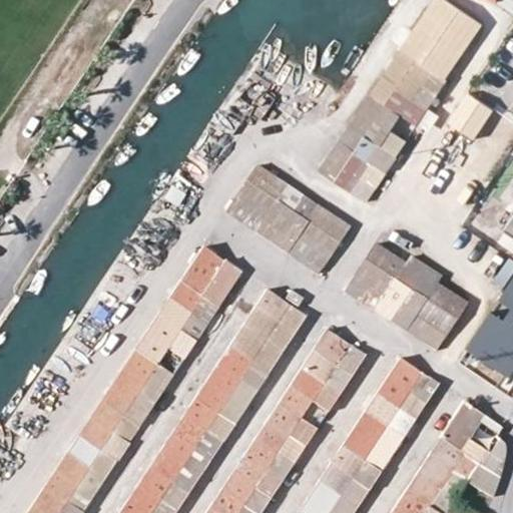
[(370,94),(386,105),(396,90),(411,99),(421,85),(436,94),(447,79),(401,49),(370,94)]
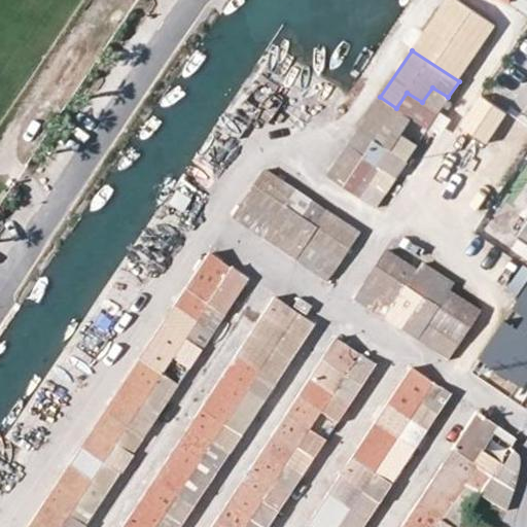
[(413,118),(427,129),(448,97),(432,88),(422,102),(407,93),(396,108),(413,118)]
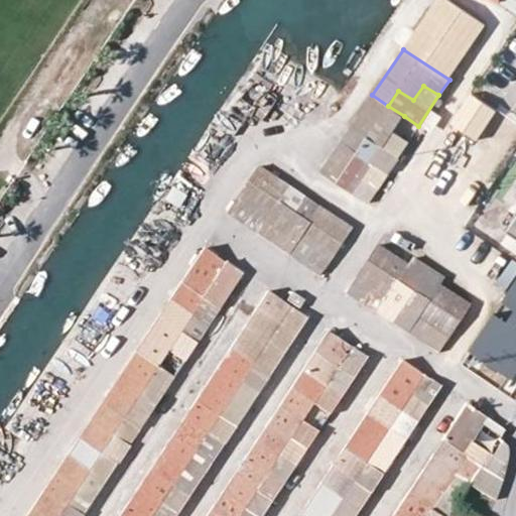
[(388,106),(372,95),(361,111),(393,132),(404,116),(388,106)]
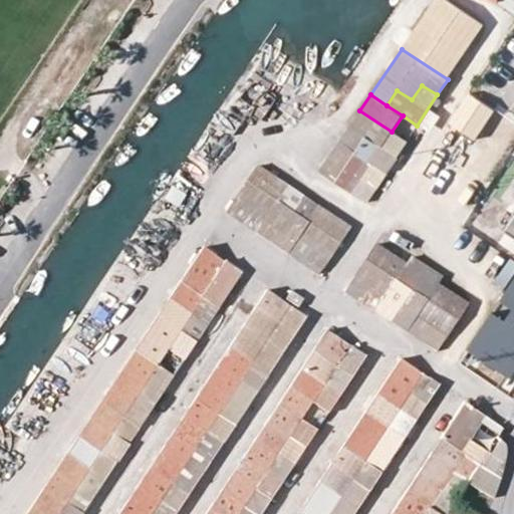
[(392,132),(359,110),(349,126),(365,138),(379,147),(392,132)]
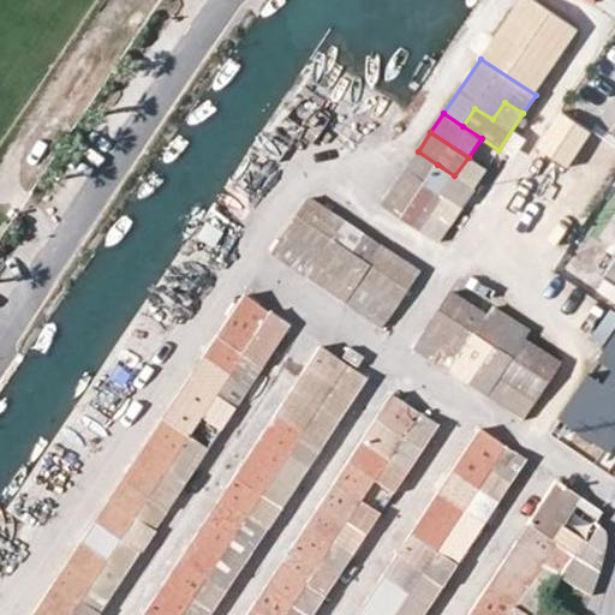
[(401,218),(425,185),(437,165),(418,151),(382,204),(401,218)]
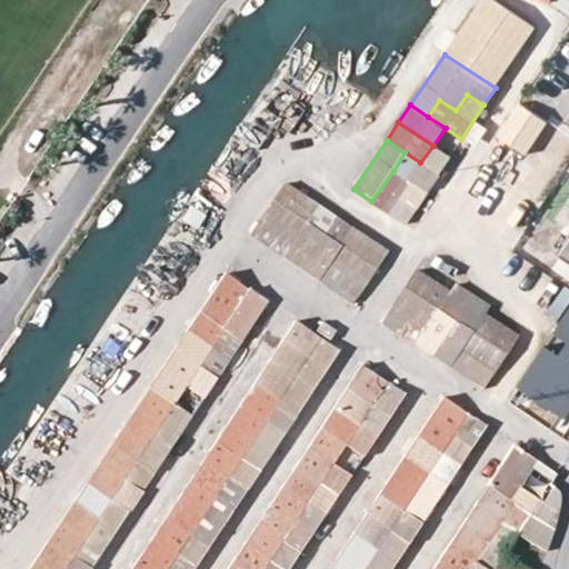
[(399,197),(416,208),(438,175),(420,162),(405,152),(393,171),(410,181),(399,197)]
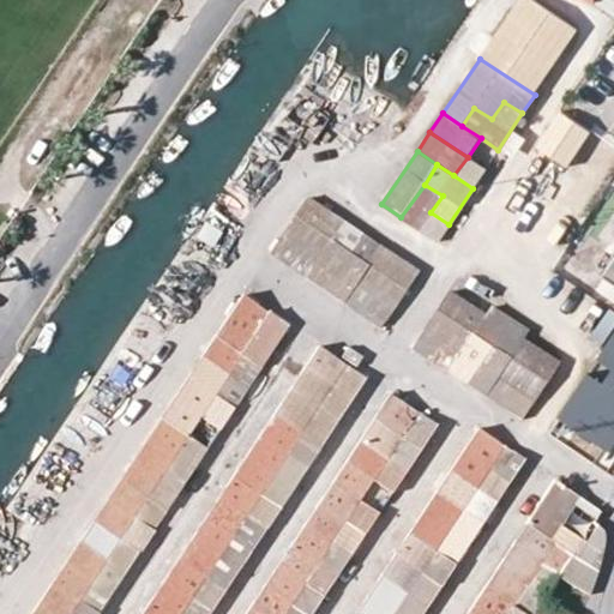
[(443,196),(425,185),(401,217),(419,229),(431,212),(443,196)]
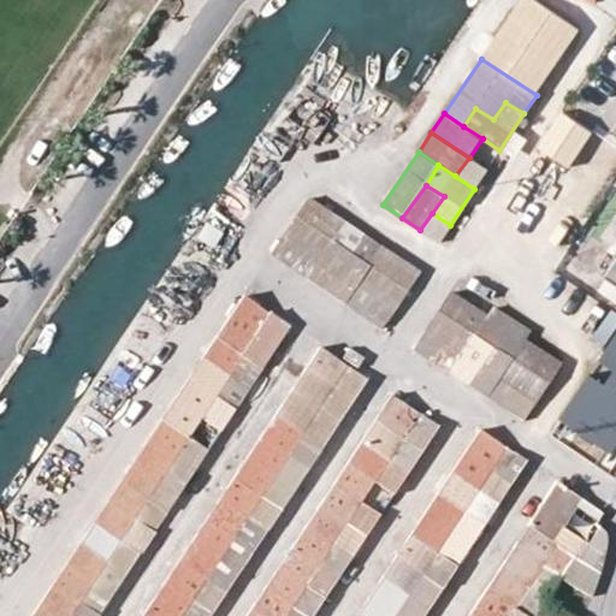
[(295,219),(331,243),(344,224),(307,200),(295,219)]
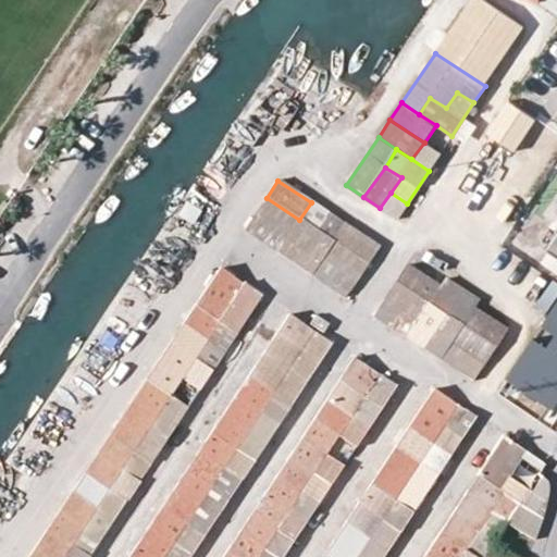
[(244,232),(260,243),(272,225),(287,236),(299,220),(267,198),(244,232)]
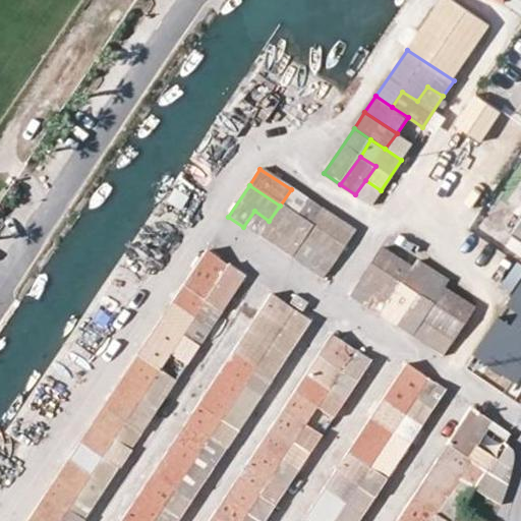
[(312,227),(344,248),(354,231),(323,211),(307,200),(296,217),(312,227)]
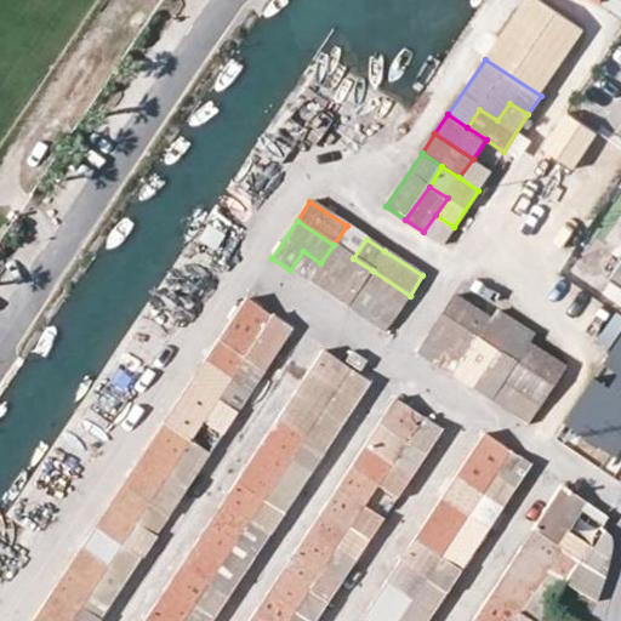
[(353,258),(334,245),(320,263),(303,251),(290,271),(328,295),(353,258)]
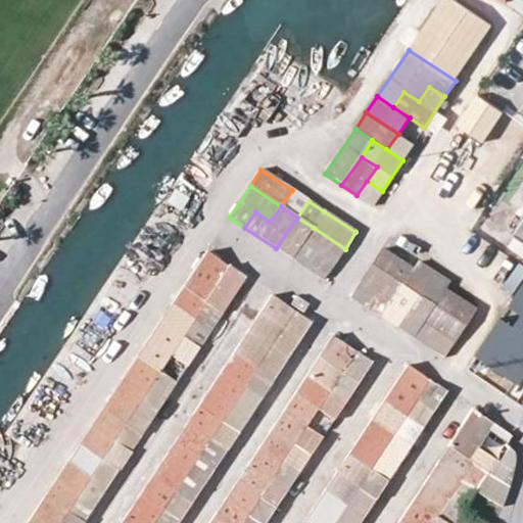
[(276,248),(307,269),(318,253),(302,244),(314,228),(297,218),(276,248)]
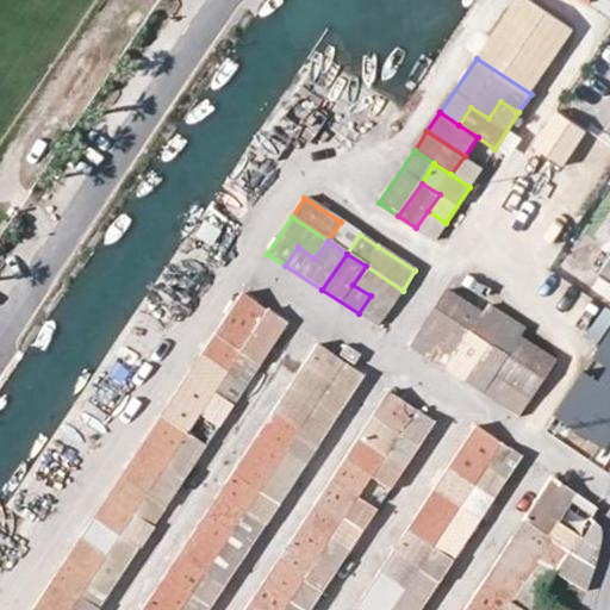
[(609,261),(604,271),(609,275),(609,334),(561,408),(605,437),(609,430),(609,261)]
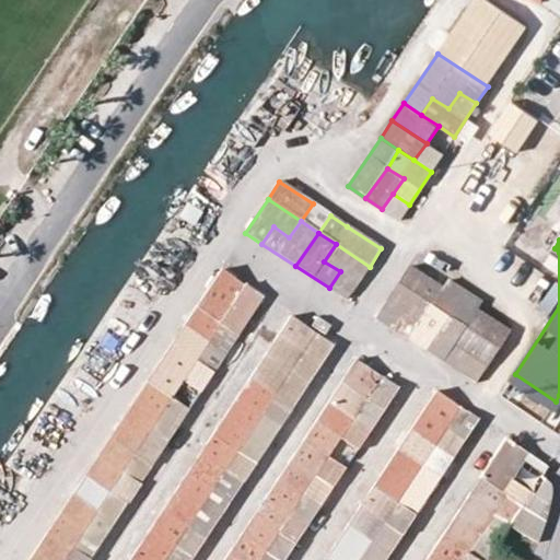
[(324,261),(340,271),(329,288),(348,300),(370,267),(336,244),(324,261)]
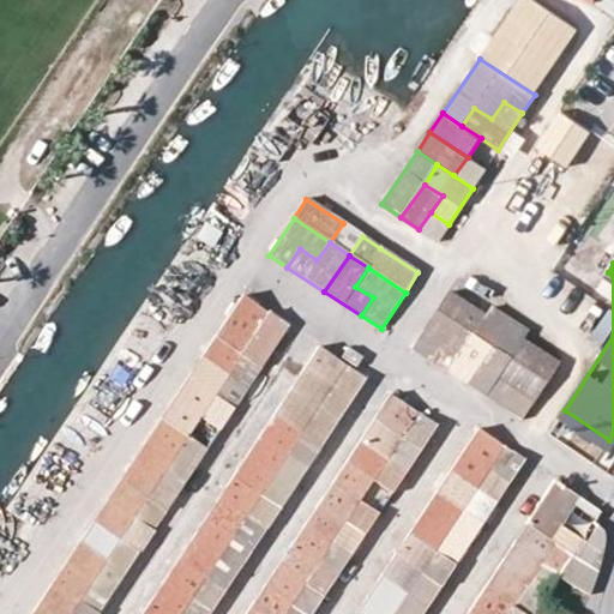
[(492,348),(505,330),(486,318),(450,294),(438,311),(474,336),(492,348)]
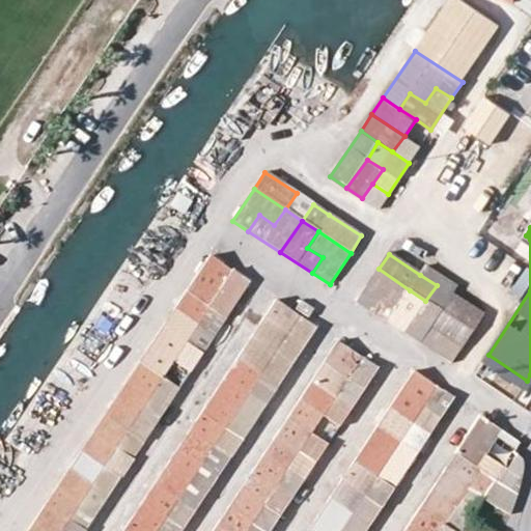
[(199,274),(239,301),(251,283),(211,256),(199,274)]
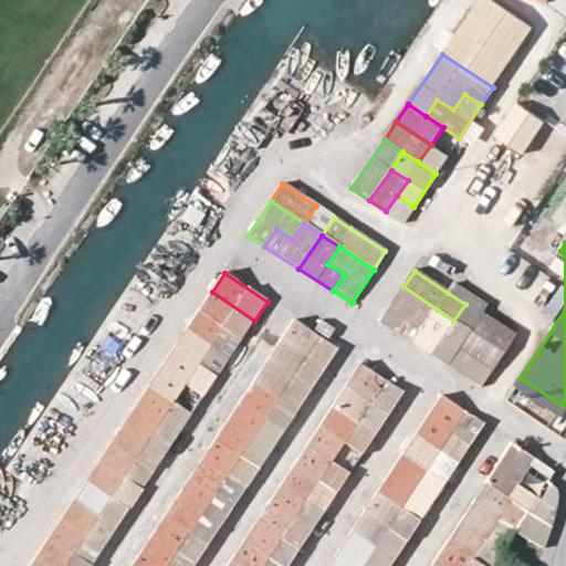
[(448,293),(465,304),(470,296),(452,285),(448,293)]
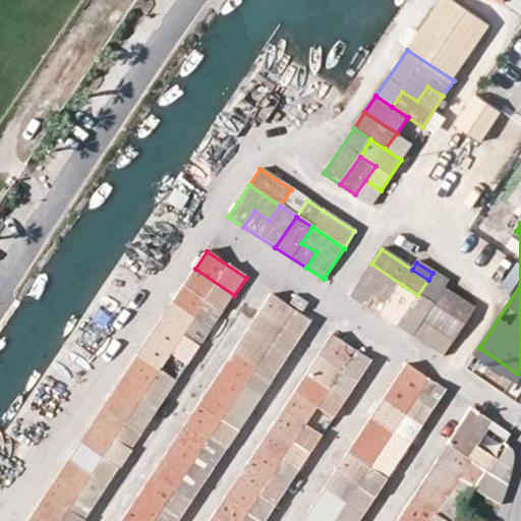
[(375,292),(390,301),(402,285),(371,264),(350,296),(365,306),(375,292)]
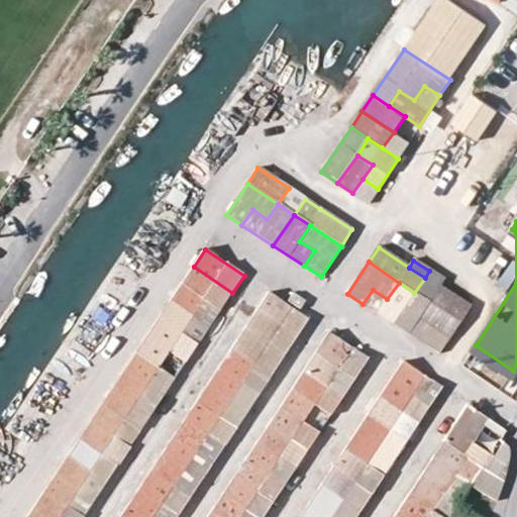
[(206,298),(222,308),(232,293),(194,267),(183,283),(206,298)]
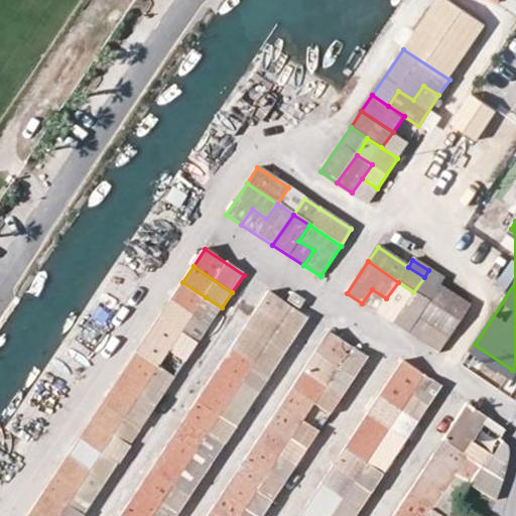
[(424,277),(440,287),(444,280),(428,270),(424,277)]
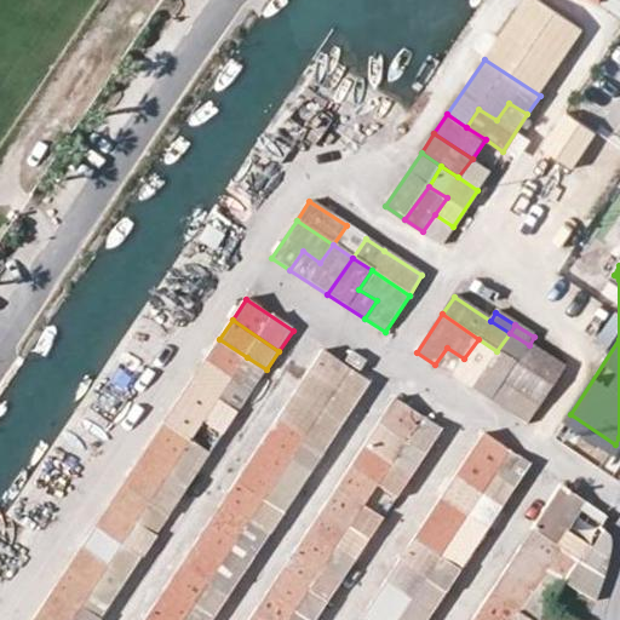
[(529,345),(510,333),(497,351),(515,363),(554,388),(566,369),(529,345)]
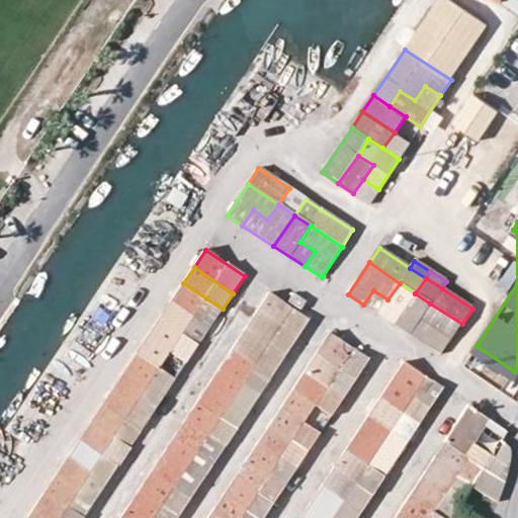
[(172,301),(211,328),(223,309),(206,298),(183,283),(172,301)]
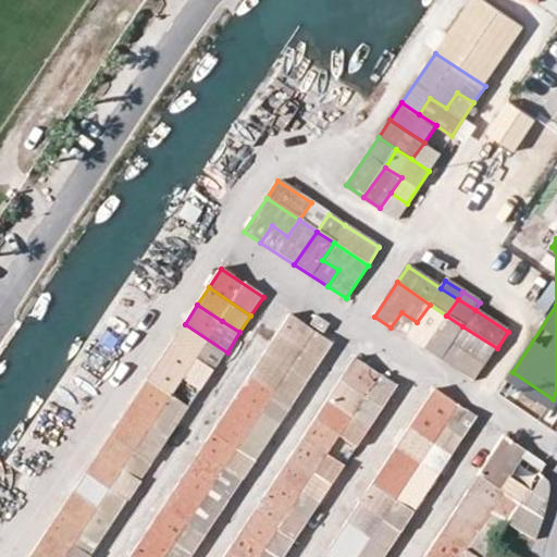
[(391,327),(424,349),(446,316),(430,305),(417,322),(401,312),(391,327)]
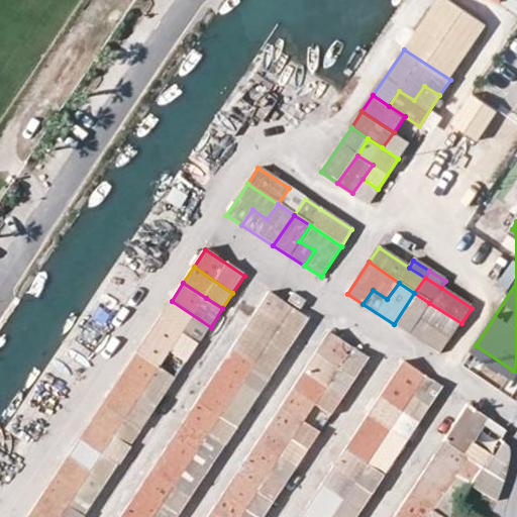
[(414,293),(394,324),(424,344),(434,329),(418,319),(429,303),(414,293)]
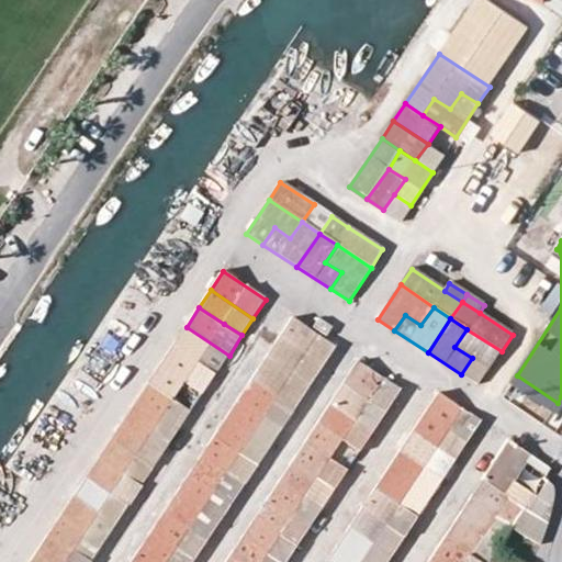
[(175,345),(216,373),(229,356),(187,327),(175,345)]
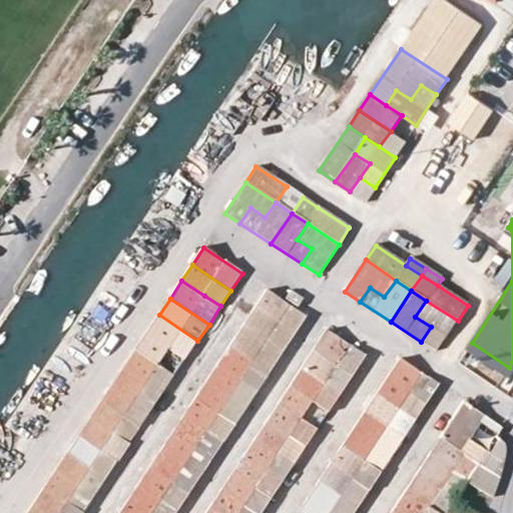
[(421,342),(437,353),(458,321),(426,301),(415,317),(431,327),(421,342)]
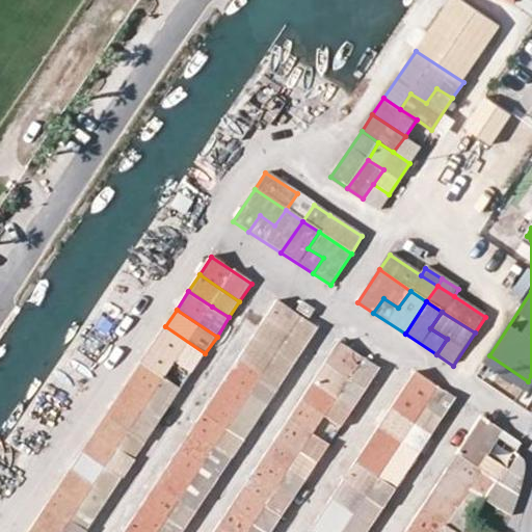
[(251,340),(293,367),(303,352),(302,344),(266,319),(251,340)]
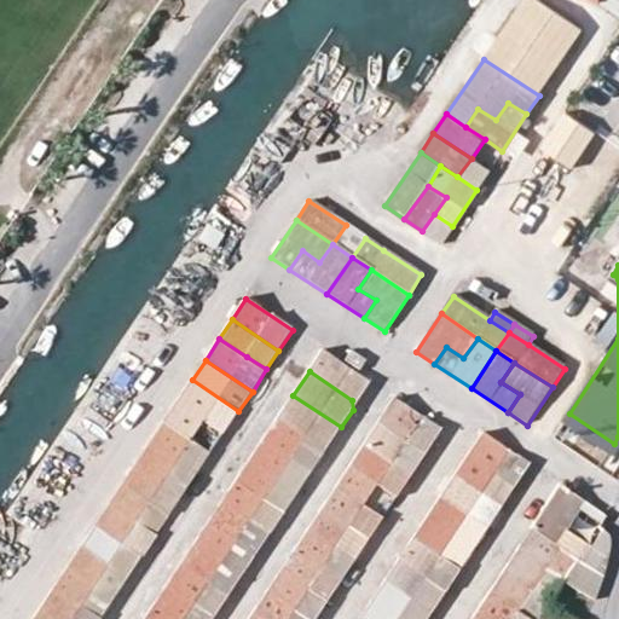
[(238,411),(192,380),(178,403),(206,421),(224,434),(238,411)]
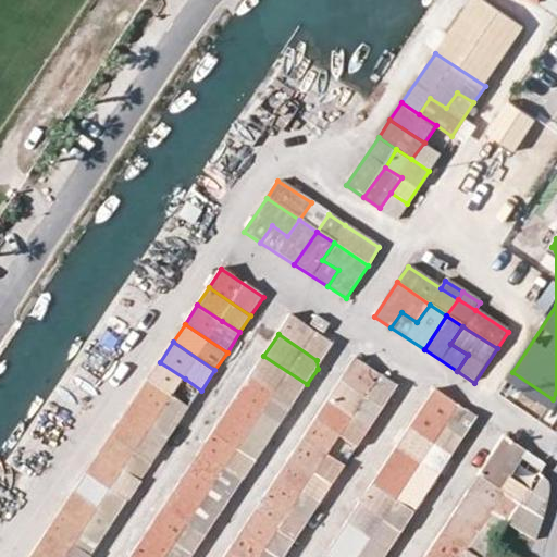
[(295,404),(307,384),(263,356),(251,375),(276,392),(295,404)]
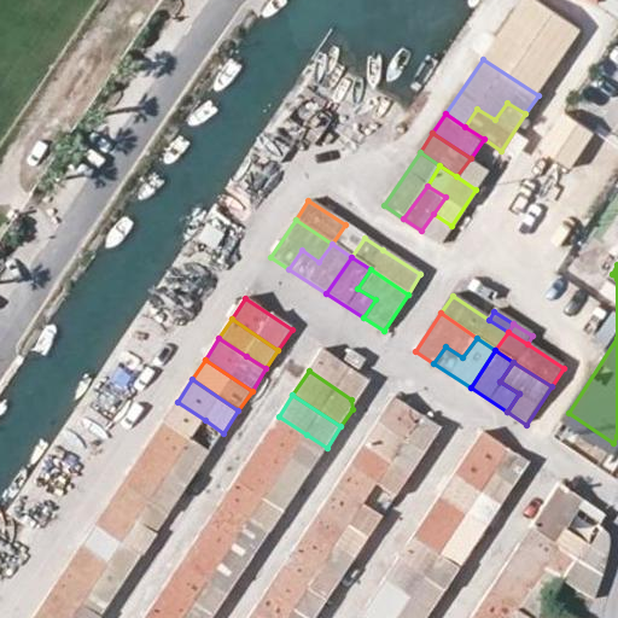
[(394,397),(377,423),(424,454),(442,427),(394,397)]
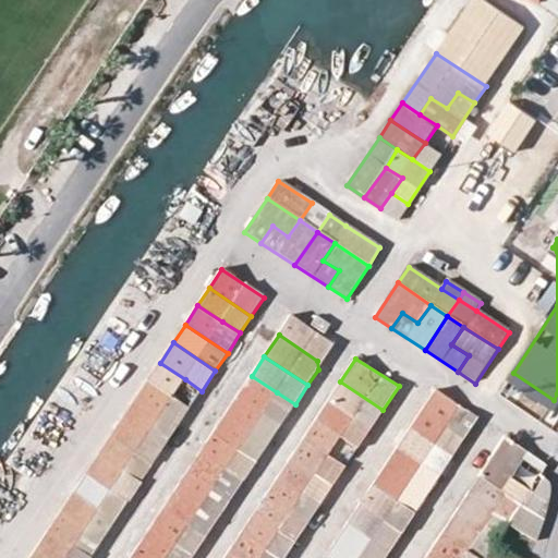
[(185,379),(160,363),(148,380),(173,397),(185,379)]
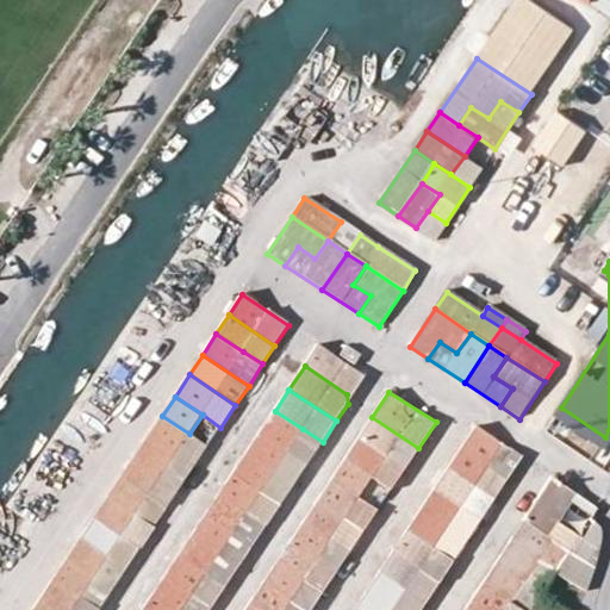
[(609,443),(609,430),(605,437),(561,408),(558,412),(609,447),(609,443)]
